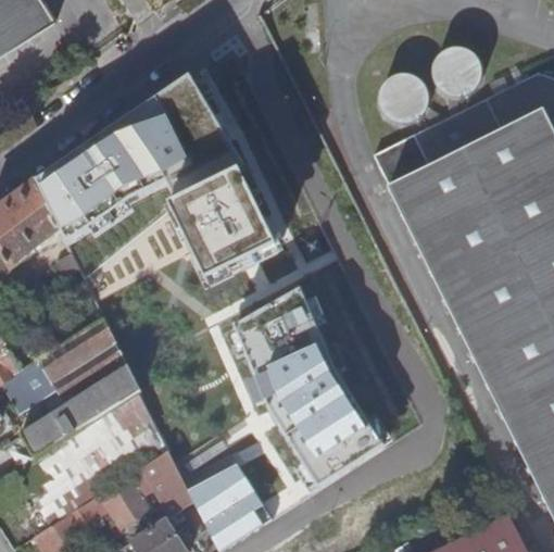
[(0,49),(53,15),(43,0),(0,0),(0,49)]
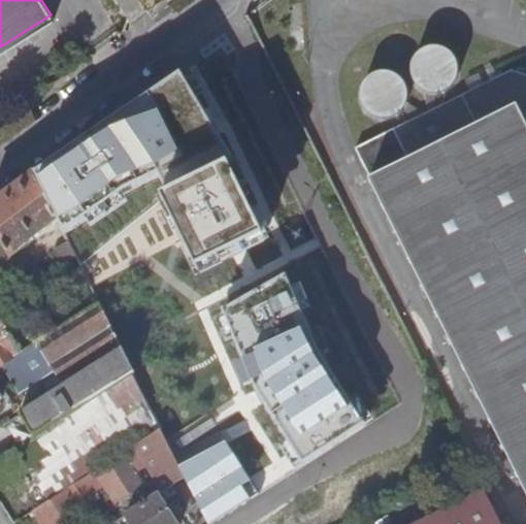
[(457,73),(457,68),(457,63),(456,60),(455,57),(452,53),(450,51),(448,48),(444,45),(437,44),(431,44),(426,45),(422,46),(418,50),(414,54),(412,58),(411,62),(409,65),(409,71),(411,75),(413,79),(416,84),(419,87),(423,89),(429,91),(432,92),(438,91),(441,90),(446,88),(450,85),(452,83),(454,80),(456,75),(457,73)]
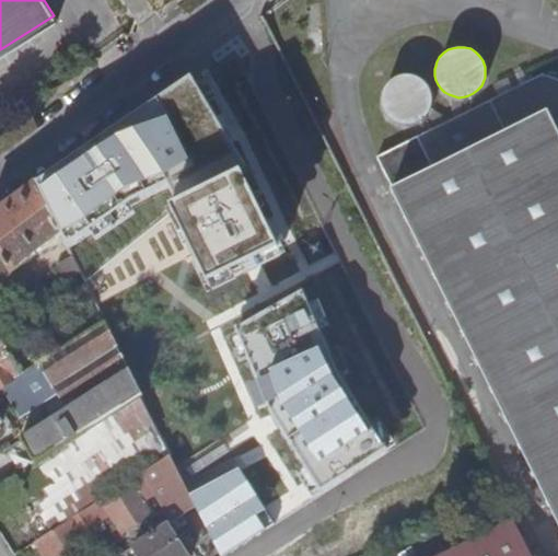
[(557,77),(542,71),(374,154),(391,186),(387,187),(390,190),(392,189),(405,215),(402,216),(403,218),(406,217),(419,243),(415,245),(416,247),(420,245),(433,271),(430,273),(431,275),(434,274),(448,300),(443,302),(445,305),(449,304),(462,328),(460,329),(461,333),(463,332),(476,358),(473,359),(474,362),(477,360),(490,386),(487,387),(489,390),(491,389),(504,415),(500,417),(501,419),(506,417),(518,442),(515,443),(516,446),(519,444),(532,472),(529,473),(530,476),(533,475),(546,500),(544,501),(545,505),(547,502),(557,523),(557,77)]
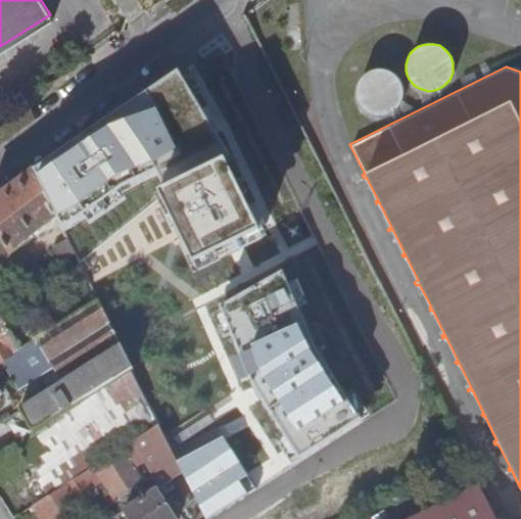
[(403,96),(403,92),(401,87),(400,82),(397,78),(395,75),(391,73),(387,69),(383,68),(379,68),(375,68),(369,71),(365,73),(362,76),(361,77),(359,80),(357,84),(356,89),(356,93),(356,96),(358,101),(359,104),(363,109),(367,112),(371,114),(375,115),(379,115),(383,115),(388,113),(392,111),(395,108),(399,104),(400,100),(403,96)]
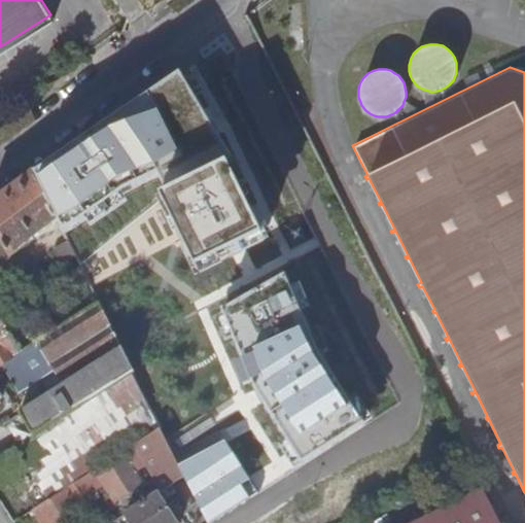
[(232,163),(180,70),(32,174),(59,223),(66,238),(75,256),(77,263),(161,196),(177,233),(195,271),(239,253),(268,242),(232,163)]
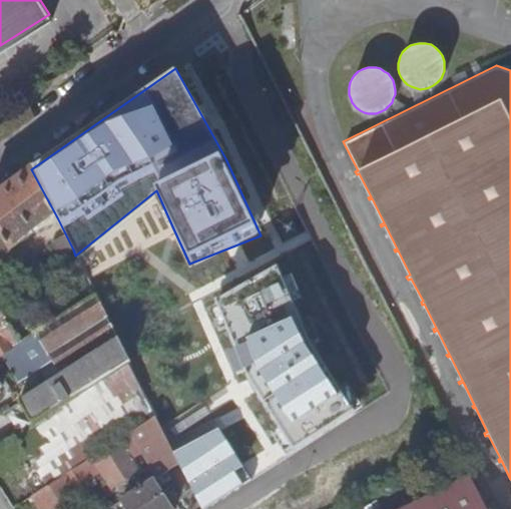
[(0,233),(8,246),(57,217),(31,169),(0,192),(0,233)]
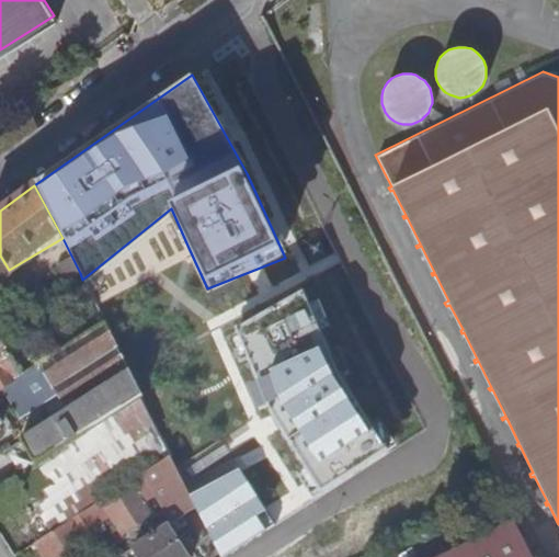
[(80,273),(70,253),(53,263),(60,281),(80,273)]
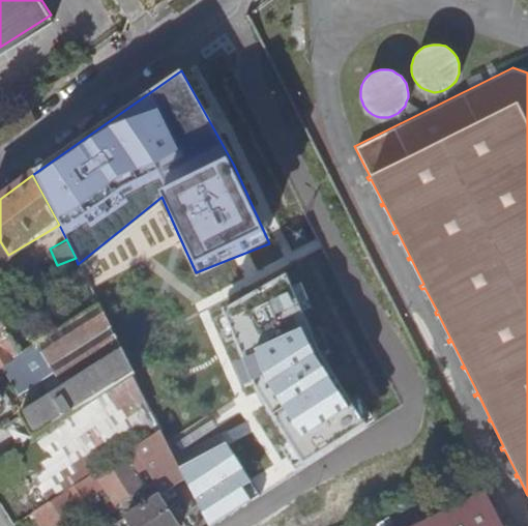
[(0,261),(8,255),(0,241),(0,261)]
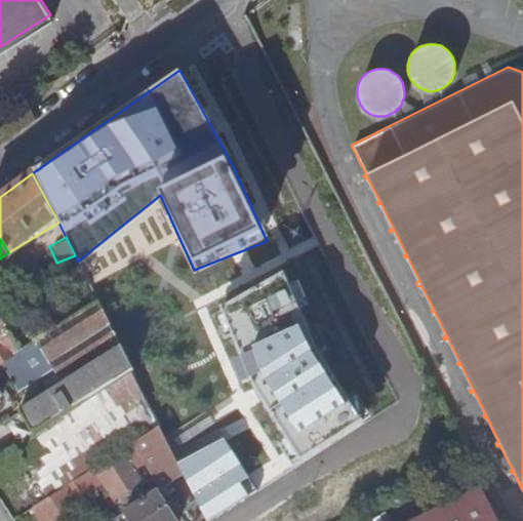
[(284,270),(220,305),(223,309),(210,316),(224,338),(231,334),(242,355),(230,362),(243,386),(251,381),(283,438),(278,441),(293,466),(370,416),(356,388),(346,394),(322,350),(328,347),(315,322),(310,324),(300,307),(309,302),(296,279),(290,282),(284,270)]
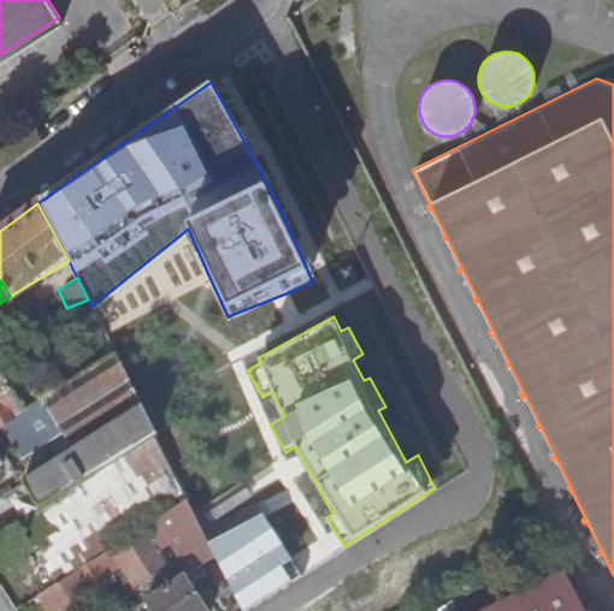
[(65,381),(40,397),(72,446),(140,404),(123,372),(112,351),(65,381)]
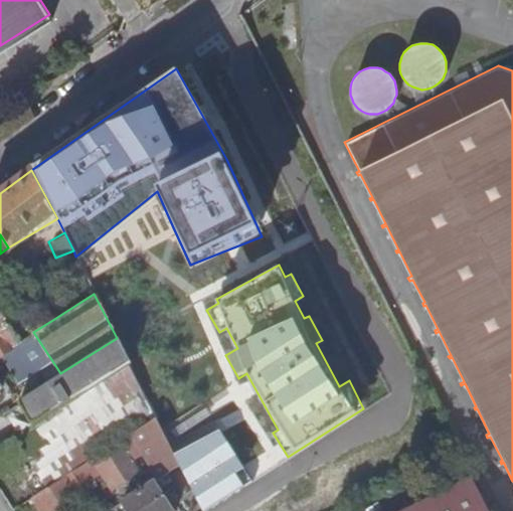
[(0,329),(8,325),(0,312),(0,329)]
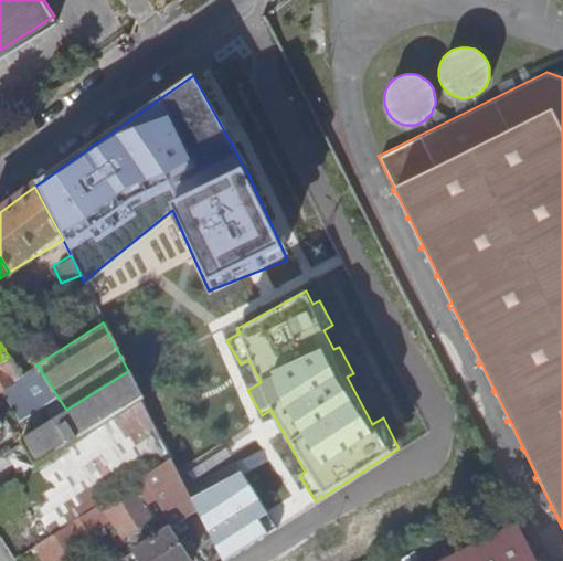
[(0,393),(6,395),(30,434),(66,410),(36,364),(20,374),(9,357),(0,361),(0,393)]
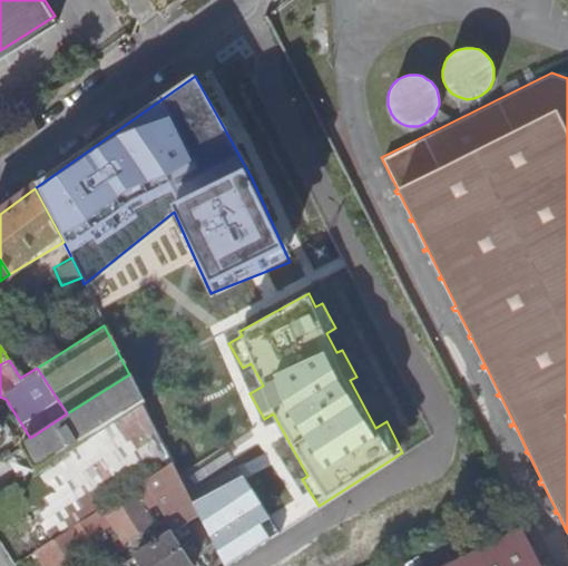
[(20,445),(35,468),(140,400),(142,400),(129,374),(67,413),(30,438),(20,445)]
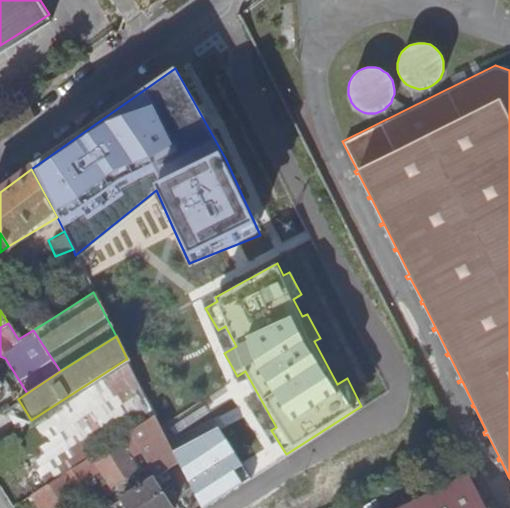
[(0,470),(3,468),(18,459),(27,453),(45,483),(88,455),(85,450),(150,408),(126,359),(31,420),(0,439),(0,470)]
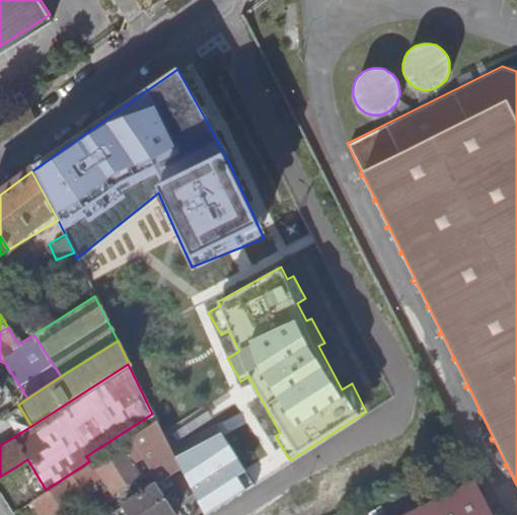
[(159,480),(179,466),(174,455),(155,419),(135,432),(143,448),(159,480)]
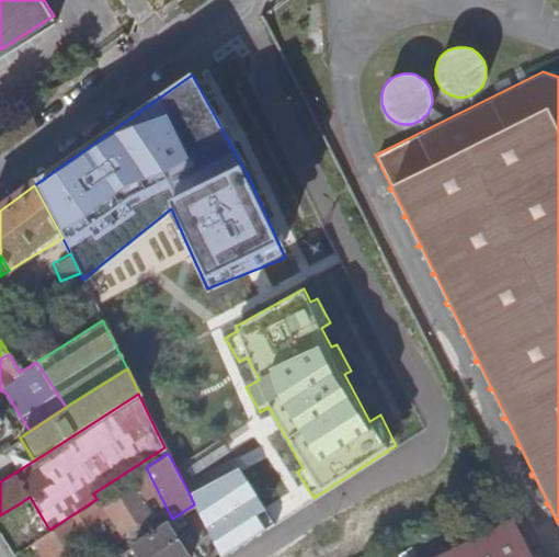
[(274,521),(237,465),(189,492),(194,504),(224,555),(274,521)]
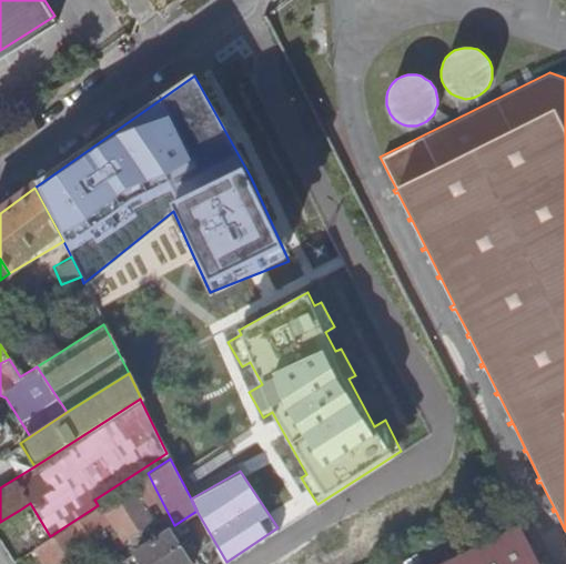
[(153,493),(157,491),(148,473),(115,493),(119,499),(103,509),(122,536),(154,516),(145,501),(142,503),(134,492),(148,484),(153,493)]
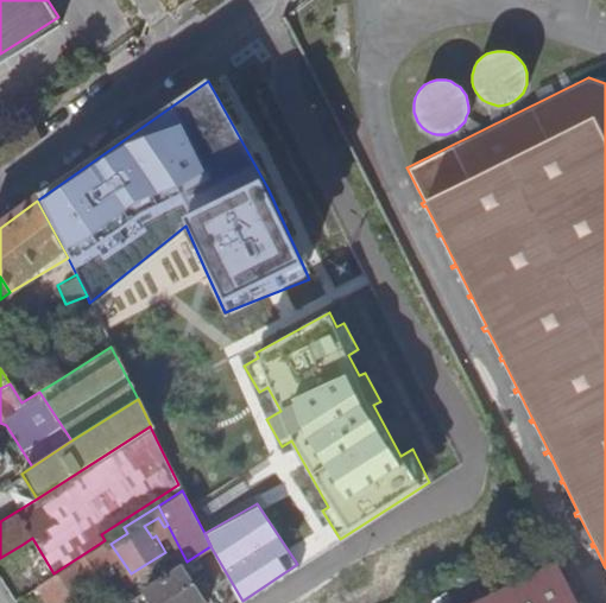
[(108,538),(111,544),(127,533),(124,527),(108,538)]
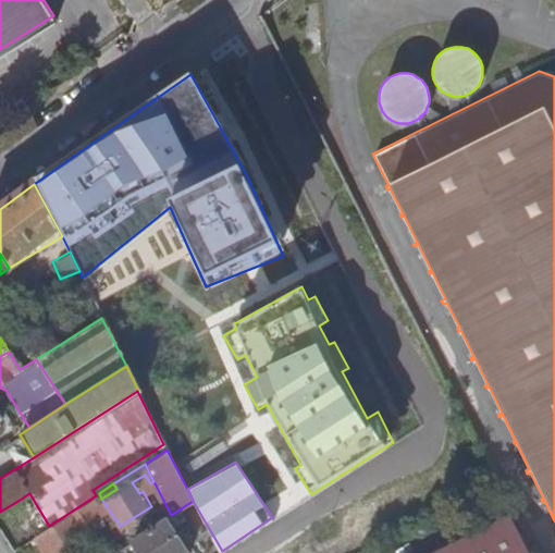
[(49,526),(34,536),(44,552),(61,552),(98,530),(90,518),(105,508),(96,495),(49,526)]
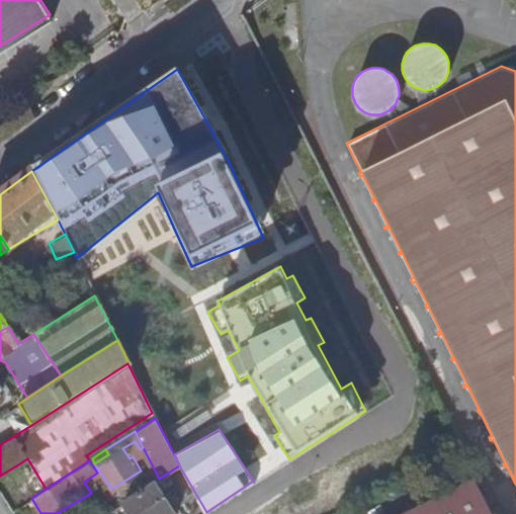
[(18,464),(3,474),(5,478),(20,468),(18,464)]
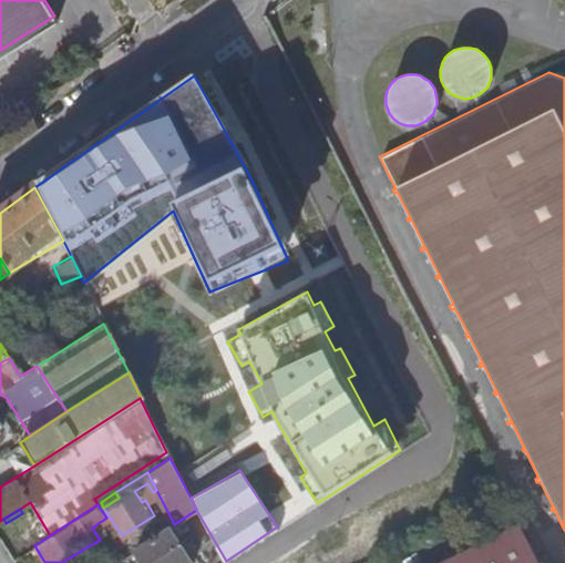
[(537,562),(517,522),(435,562),(537,562)]
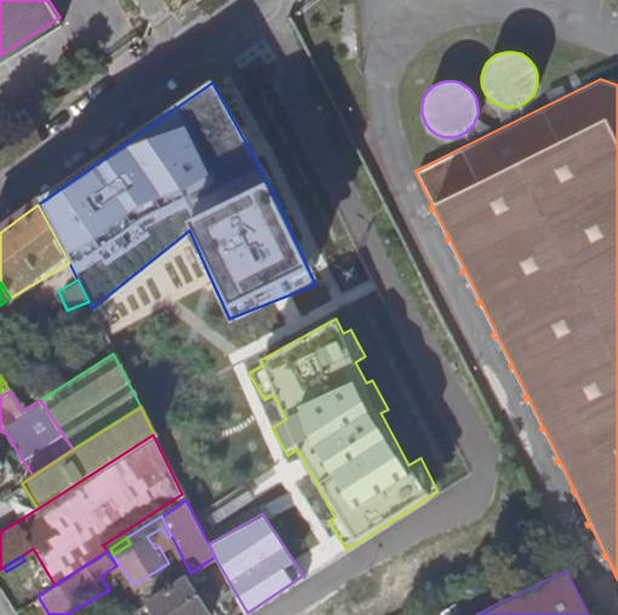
[(186,576),(144,602),(152,614),(206,614),(210,614),(186,576)]
